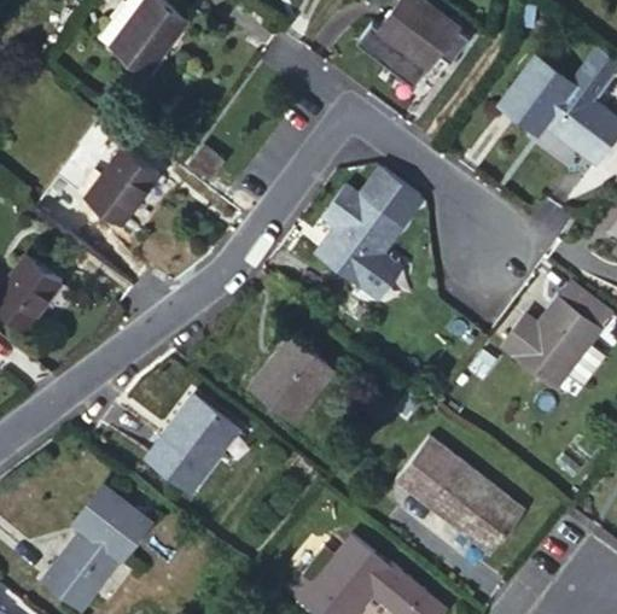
[(144,0),(111,46),(146,74),(187,18),(162,0),(144,0)]
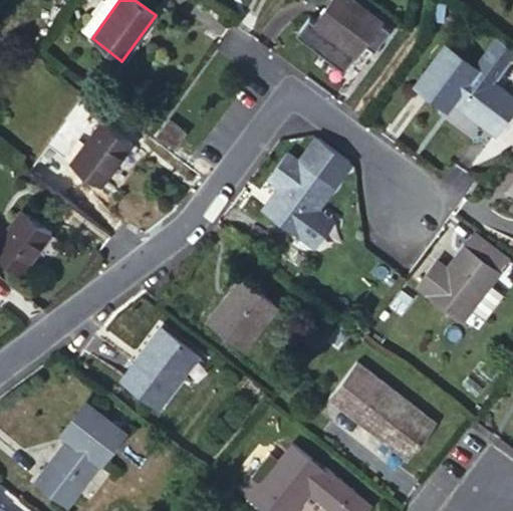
[(331,0),(313,25),(355,57),(366,43),(379,25),(381,23),(349,0),(331,0)]
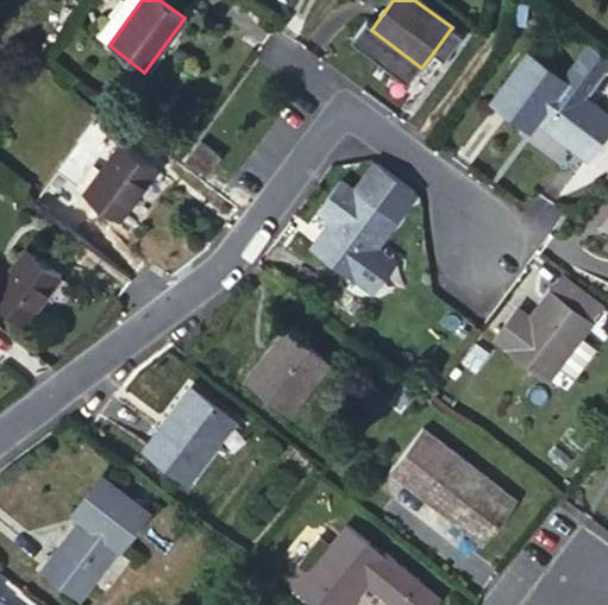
[(450,30),(434,51),(446,61),(462,39),(450,30)]
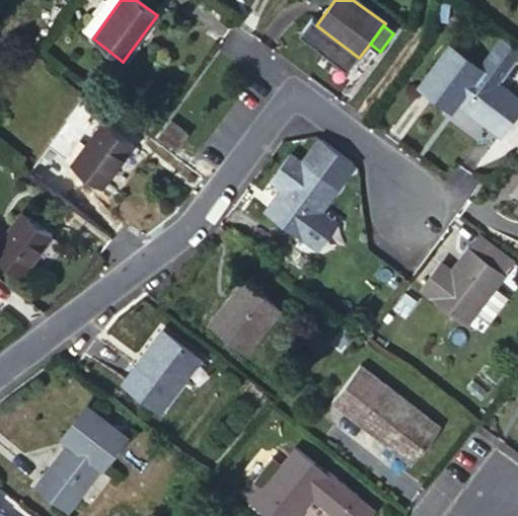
[(454,101),(499,135),(517,108),(517,101),(477,72),(478,69),(449,48),(421,86),(449,108),(454,101)]
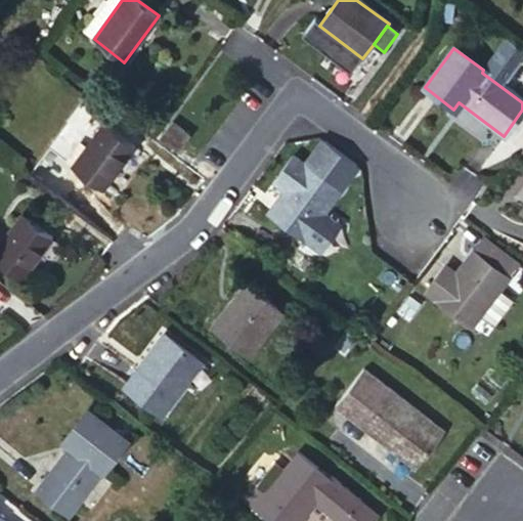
[(172,122),(161,138),(178,152),(190,136),(172,122)]
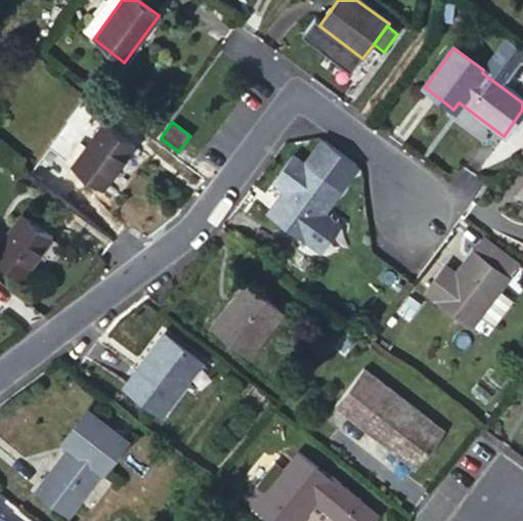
[(105,123),(71,167),(102,191),(136,148),(105,123)]
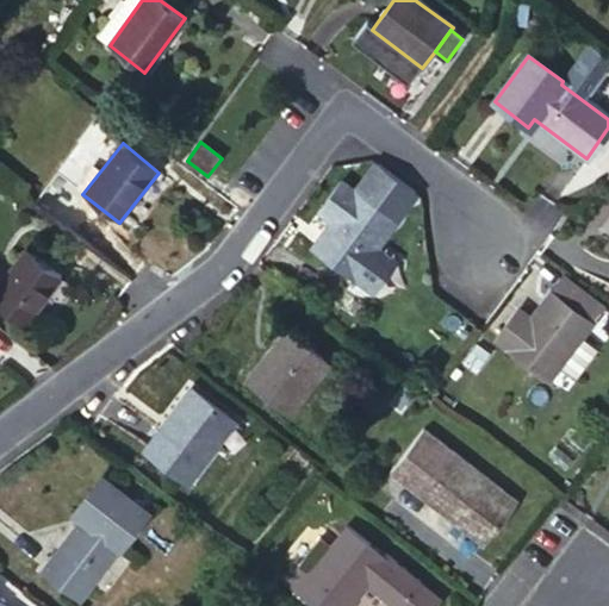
[(333,222),(312,250),(365,289),(383,264),(379,254),(372,249),(393,219),(355,192),(352,194),(337,183),(318,211),(333,222)]
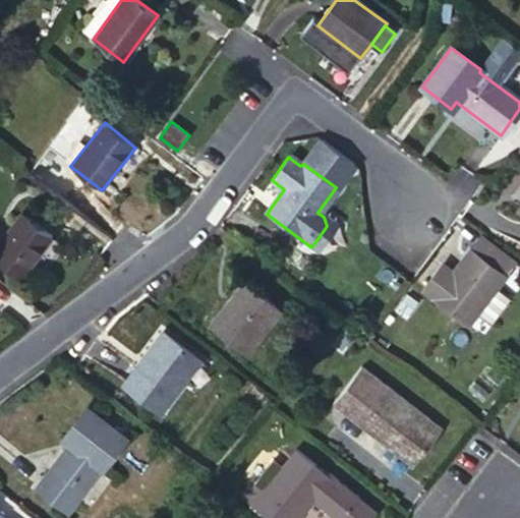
[(21,215),(0,243),(0,264),(21,279),(52,238),(21,215)]
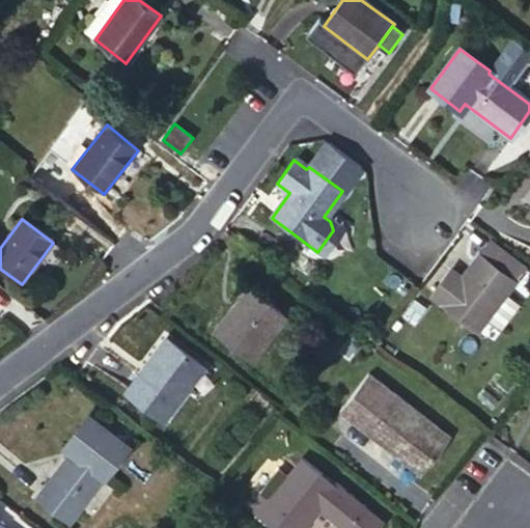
[(491,243),(480,256),(512,279),(521,267),(491,243)]
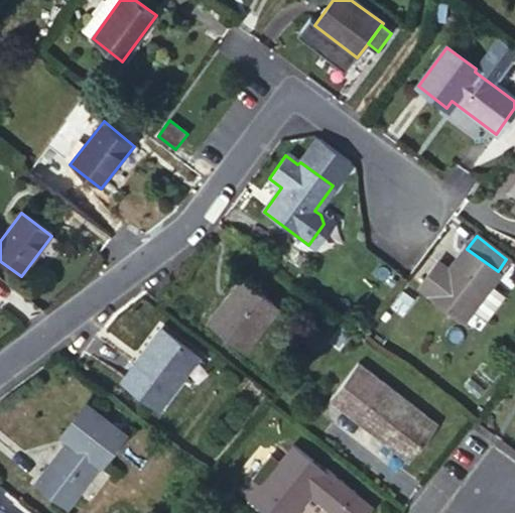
[(498,271),(467,249),(449,273),(435,264),(419,287),(431,296),(429,299),(462,322),(470,308),(484,319),(503,294),(489,284),(498,271)]
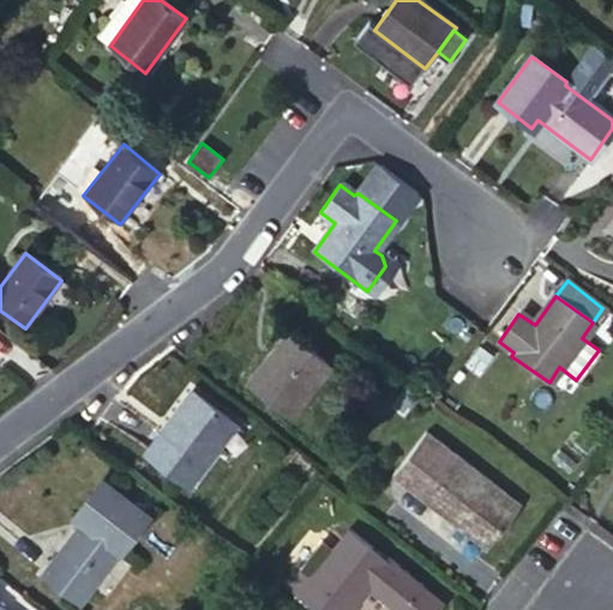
[(286,334),(247,384),(289,417),(328,367),(286,334)]
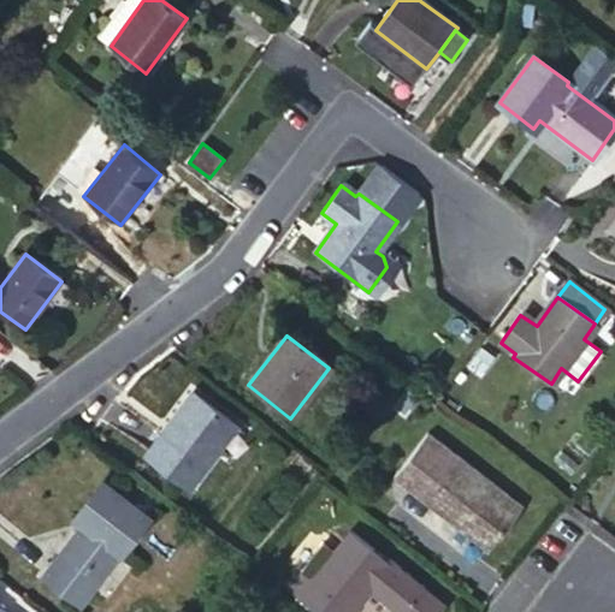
[(234,426),(191,394),(145,455),(188,487),(234,426)]
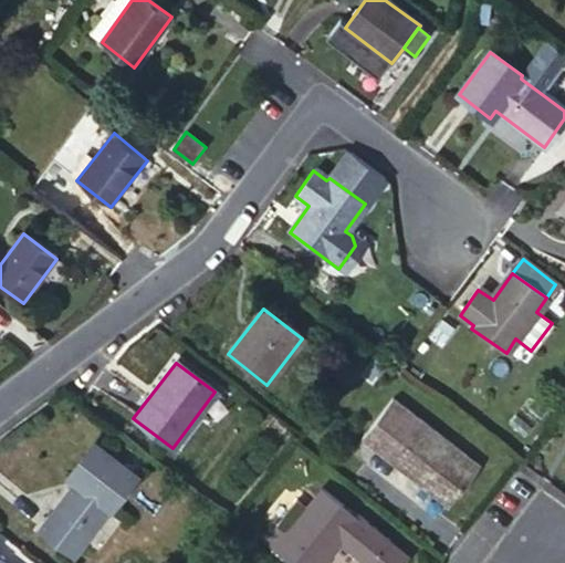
[(359,438),(445,506),(475,467),(390,400),(359,438)]
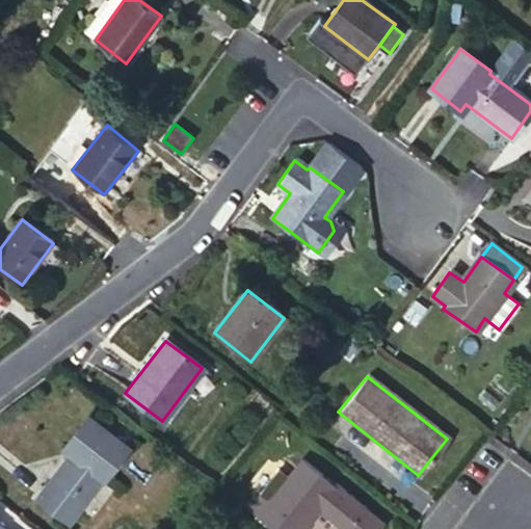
[(71,453),(37,498),(68,522),(101,477),(102,478),(126,447),(87,419),(64,449),(71,453)]
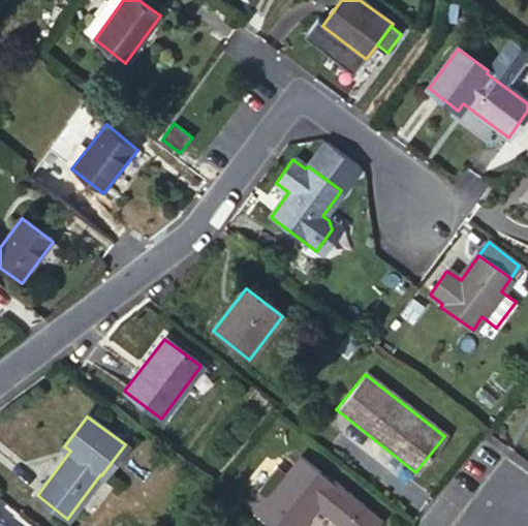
[(330,481),(299,458),(266,498),(262,496),(250,511),(269,525),(300,525),(296,521),(310,503),(338,525),(368,525),(376,517),(331,480),(330,481)]
